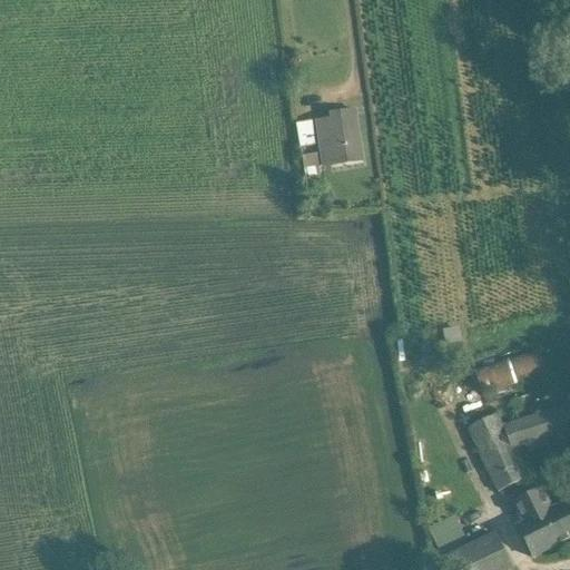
[(290,71),(291,82),(301,81),(298,61),(287,62),(288,71),(290,71)]
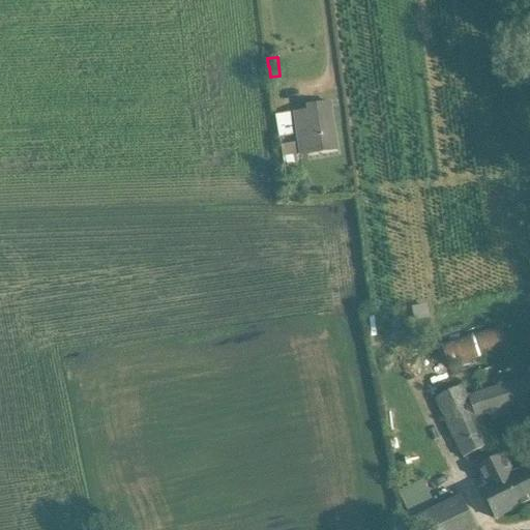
[(301,154),(317,152),(337,149),(331,108),(294,114),(301,154)]
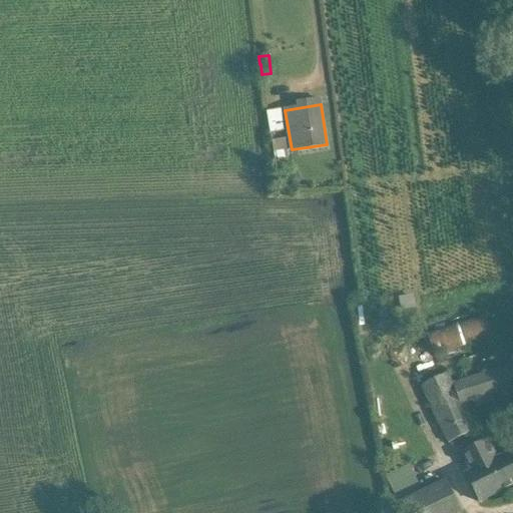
[(267,111),(271,133),(285,131),(281,109),(267,111)]
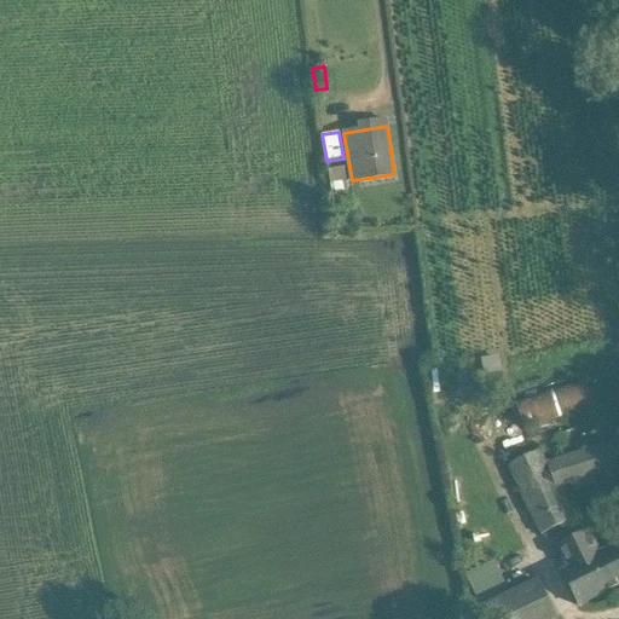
[(331,201),(350,198),(345,168),(328,171),(331,201)]
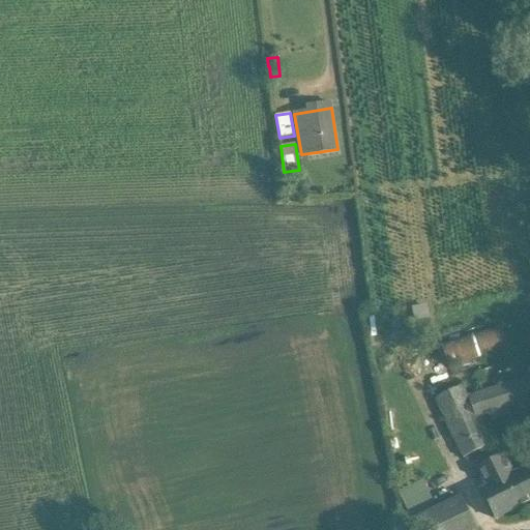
[(508,349),(501,325),(442,344),(449,367),(508,349)]
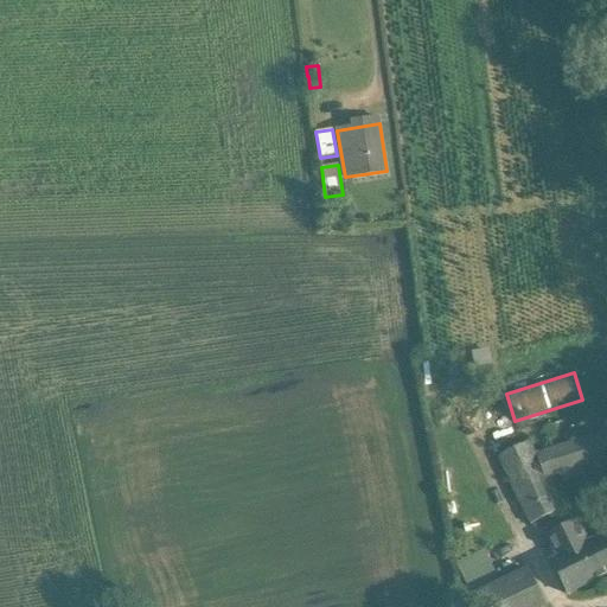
[(529,441),(499,455),(531,524),(562,510),(545,477),(581,466),(606,458),(606,433),(535,455),(529,441)]
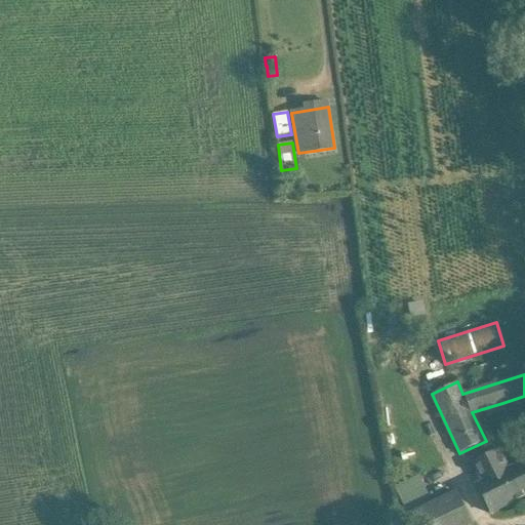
[(491,515),(524,497),(524,460),(510,469),(499,450),(491,454),(492,458),(470,470),(491,515)]
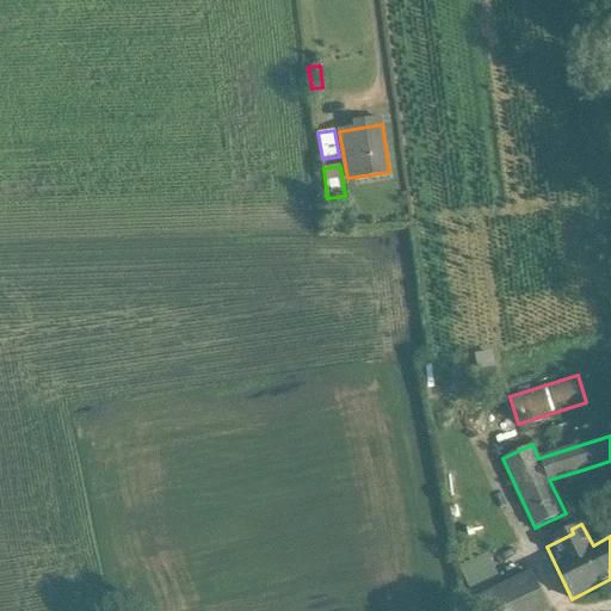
[(547,610),(550,610),(539,588),(534,575),(477,603),(481,610),(547,610)]
